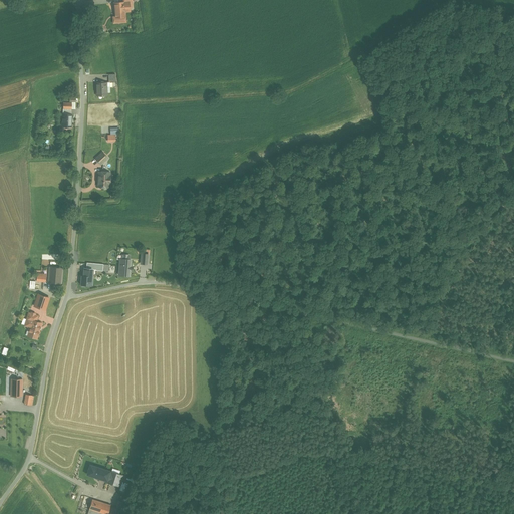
[(124,2),(114,3),(114,8),(115,8),(116,17),(125,17),(125,12),(131,11),(130,2),(124,2)]
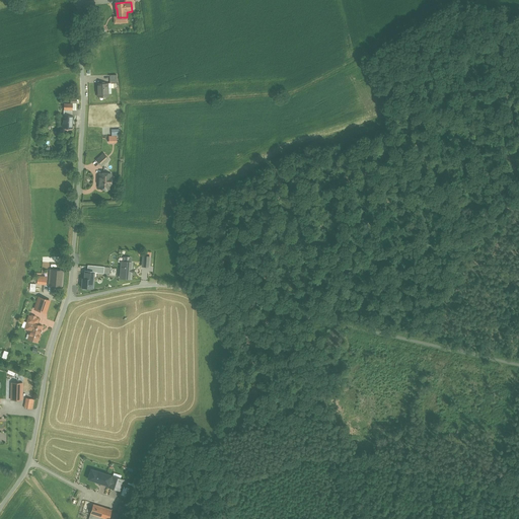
[(108,83),(97,83),(97,96),(108,96),(108,93),(112,93),(112,88),(108,88),(108,83)]
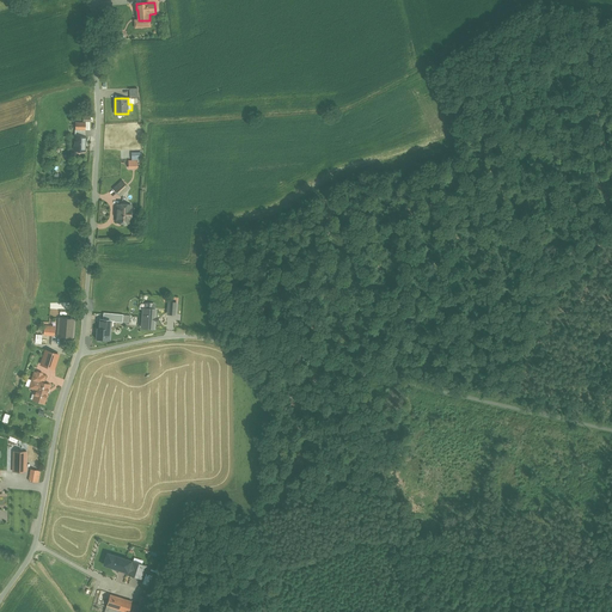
[(86,130),(75,130),(75,135),(74,151),(85,152),(86,136),(86,130)]
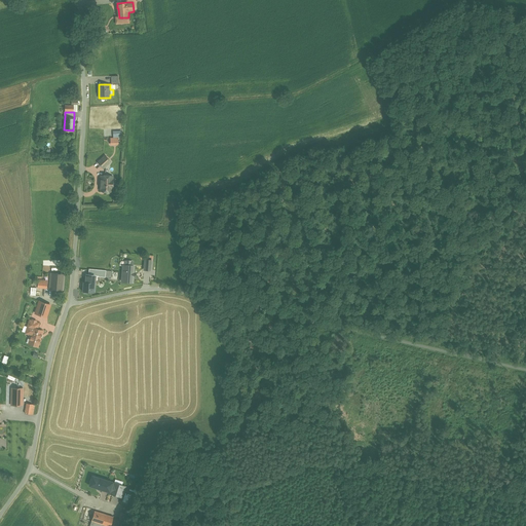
[(105,156),(99,162),(104,167),(110,161),(105,156)]
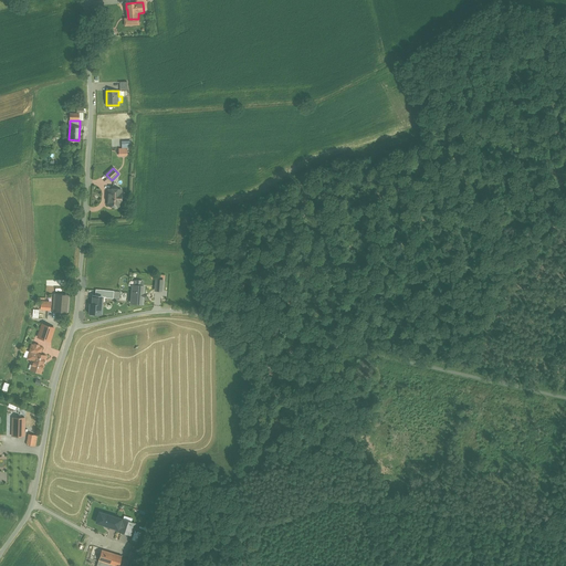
[(122,190),(108,189),(108,205),(121,206),(121,203),(122,203),(123,192),(121,192),(122,190)]
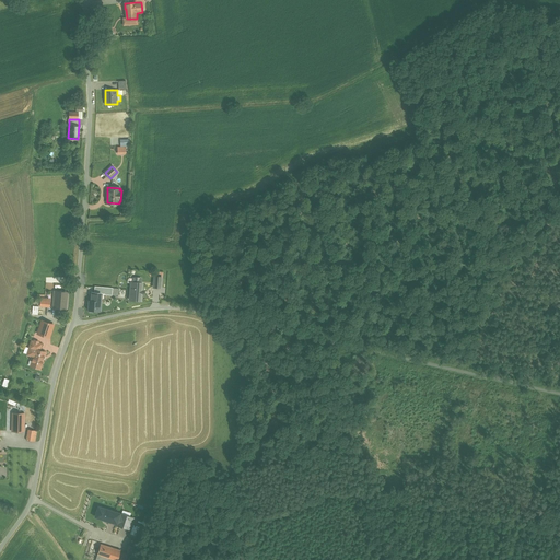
[(142,283),(131,282),(130,300),(141,301),(142,293),(144,294),(144,291),(142,291),(142,283)]
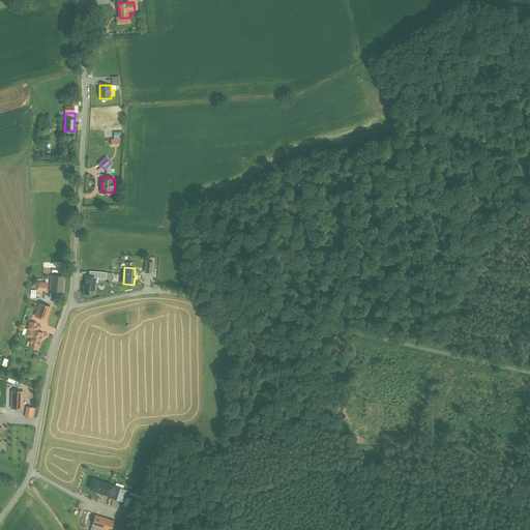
[(65,276),(52,275),(51,286),(50,291),(63,292),(65,276)]
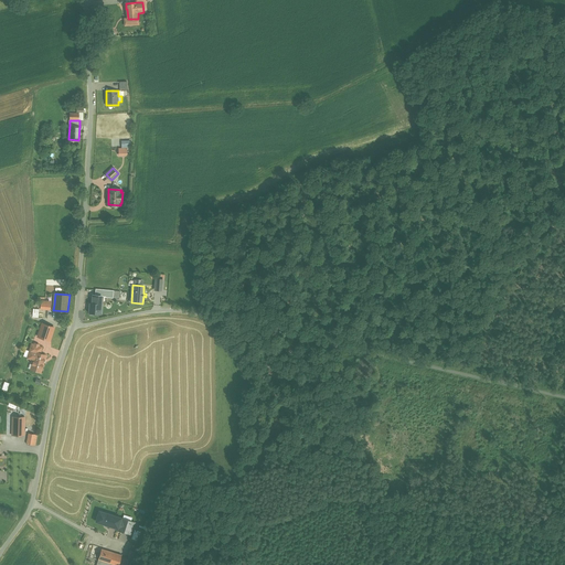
[(97,296),(93,295),(92,304),(91,304),(89,313),(91,313),(91,316),(94,316),(94,313),(100,315),(100,313),(98,313),(99,304),(100,304),(102,296),(97,296)]
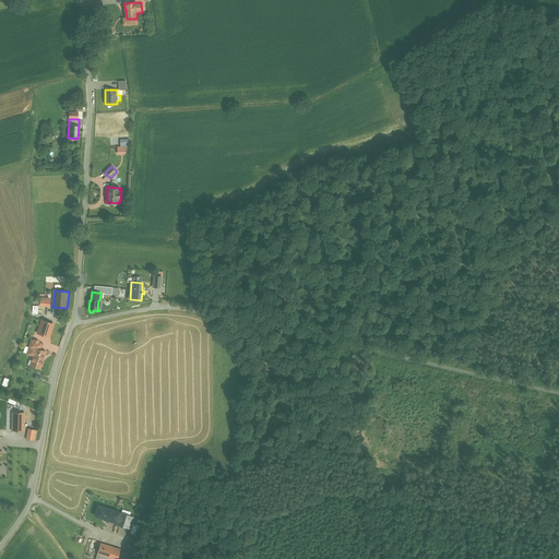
[(51,299),(40,298),(40,306),(50,307),(50,301),(51,299)]
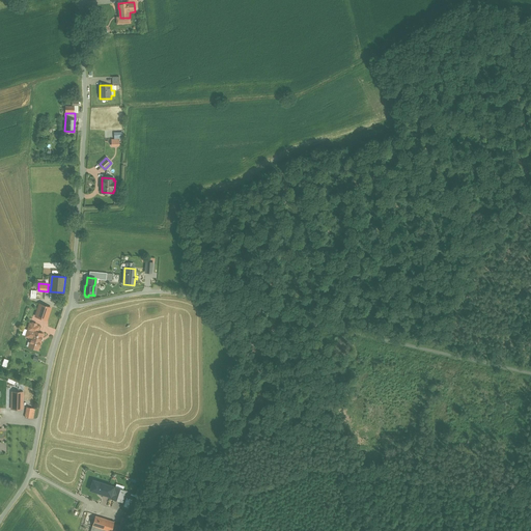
[(51,308),(39,304),(35,316),(47,319),(51,308)]
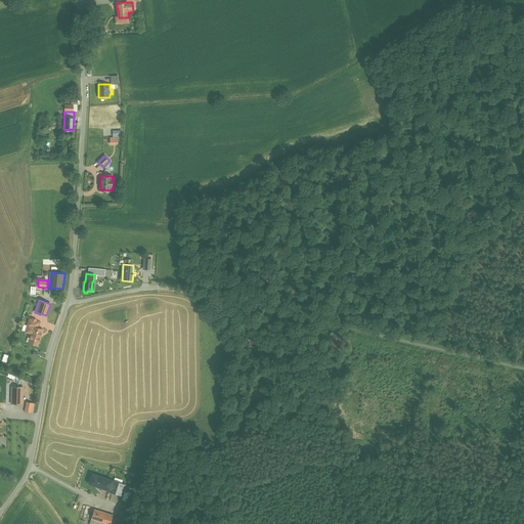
[(39,322),(36,321),(36,319),(33,318),(32,320),(30,319),(26,332),(33,334),(31,339),(28,338),(27,342),(30,342),(30,343),(38,345),(43,330),(37,328),(39,322)]
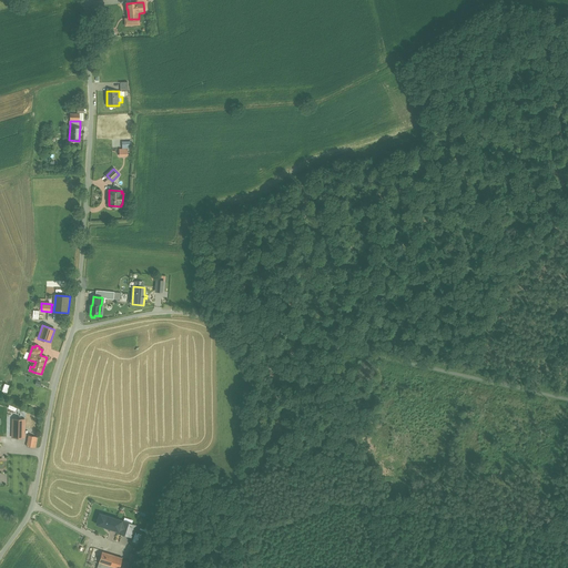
[(24,419),(12,419),(12,437),(24,438),(24,419)]
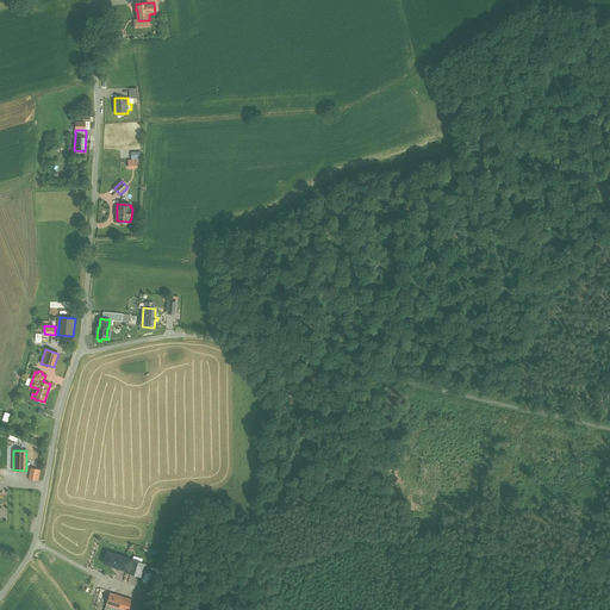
[(41,470),(31,468),(29,479),(38,481),(41,470)]
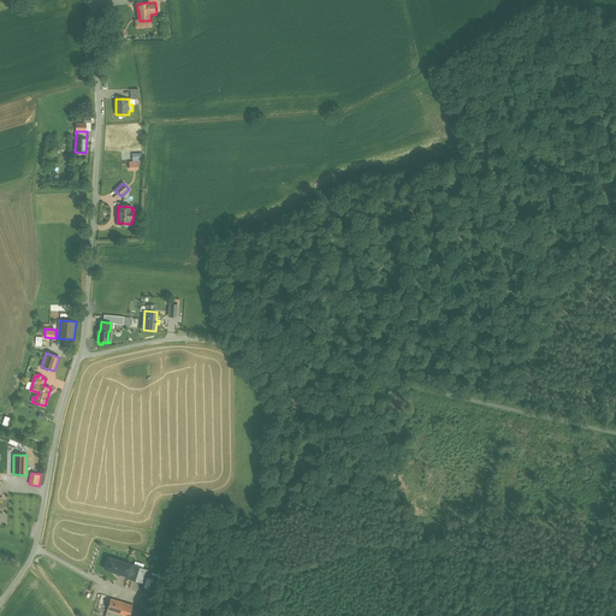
[(129,570),(131,566),(124,563),(124,562),(108,557),(105,568),(120,573),(122,568),(129,570)]
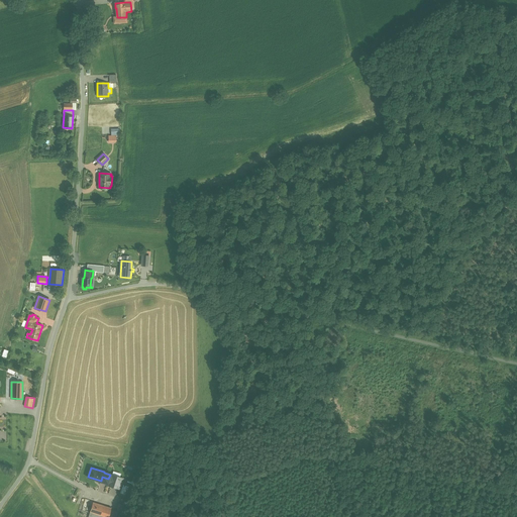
[(110,475),(108,479),(106,485),(119,489),(123,479),(110,475)]
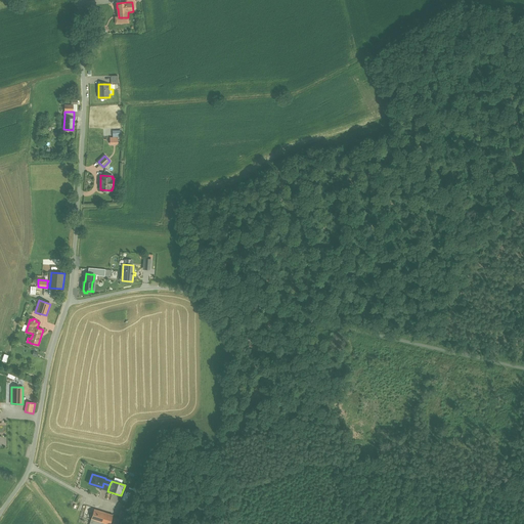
[(117,517),(93,509),(89,519),(102,523),(119,523),(121,520),(117,519),(117,517)]
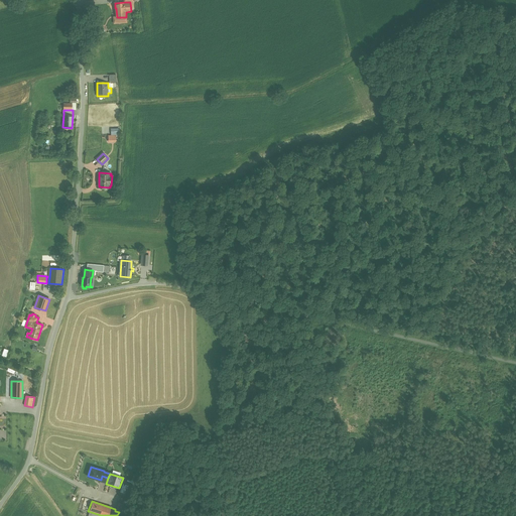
[(124,505),(118,503),(115,509),(115,511),(119,512),(120,513),(124,505)]
